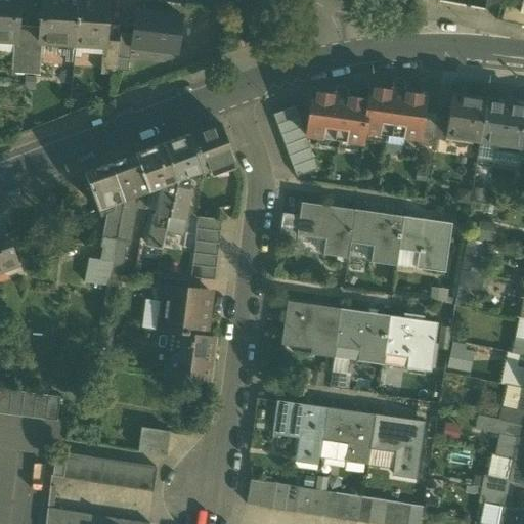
[(16,0),(0,0),(0,40),(13,41),(14,41),(15,27),(16,0)]
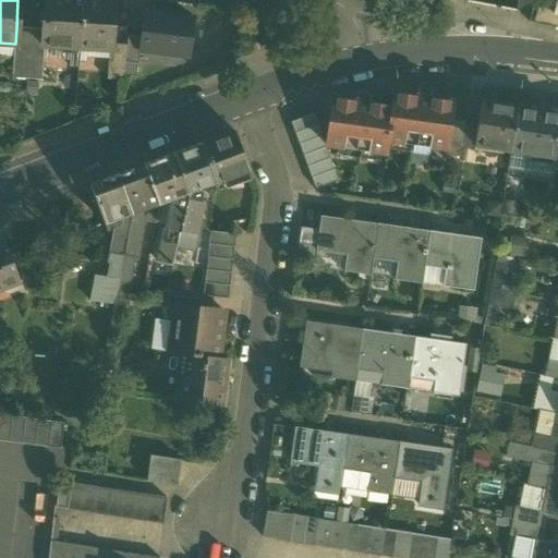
[(81,0),(44,0),(43,29),(41,46),(44,46),(79,48),(79,41),(81,0)]
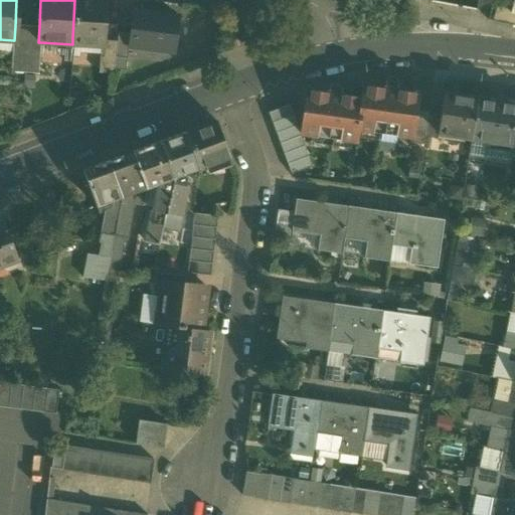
[(107,0),(74,0),(72,38),(105,40),(107,0)]
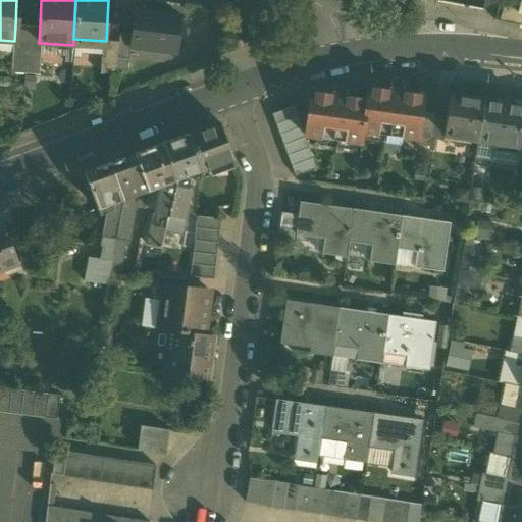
[(176,53),(180,19),(136,13),(133,36),(131,46),(176,53)]
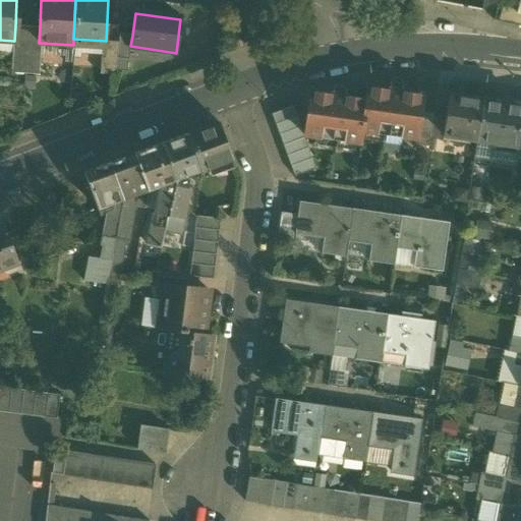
[(27,26),(15,26),(14,41),(13,41),(11,72),(25,73),(27,26)]
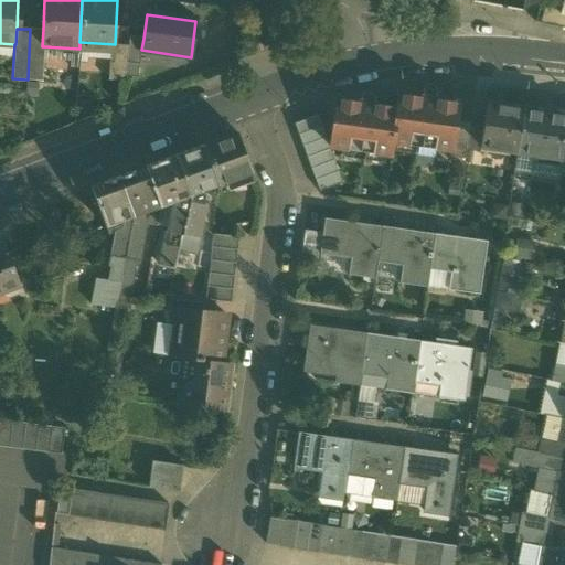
[(43,30),(30,29),(28,80),(42,81),(44,46),(42,46),(43,30)]
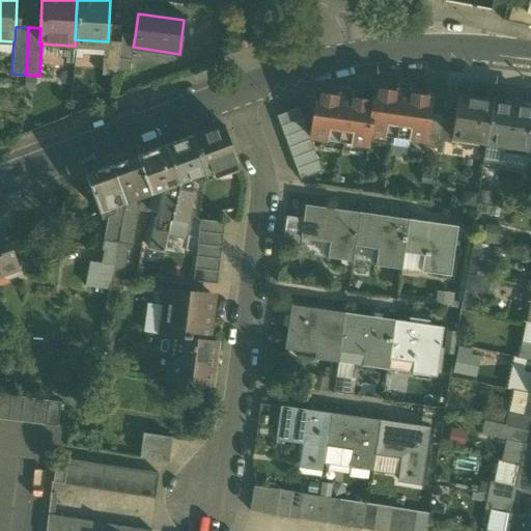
[(133,47),(135,36),(121,35),(119,48),(117,71),(130,73),(133,47)]
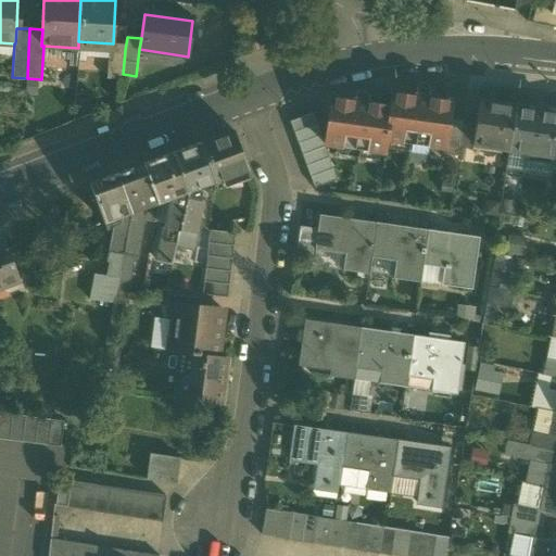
[(125,50),(109,49),(106,79),(122,79),(123,74),(125,50)]
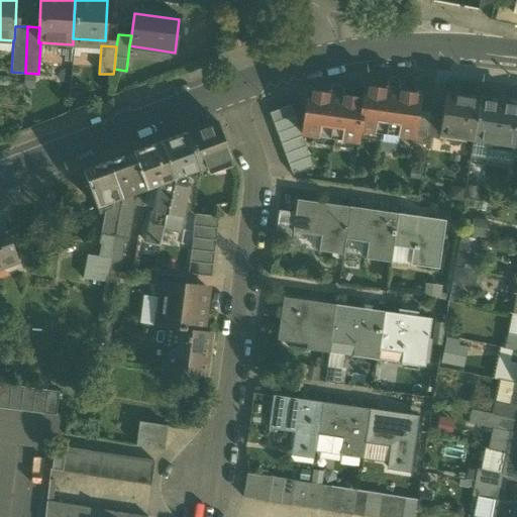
[(330,87),(329,93),(307,90),(301,134),(356,142),(358,130),(412,137),(413,137),(417,111),(419,94),(398,91),(398,85),(387,83),(386,89),(364,86),(362,98),(341,95),(342,89),(330,87)]
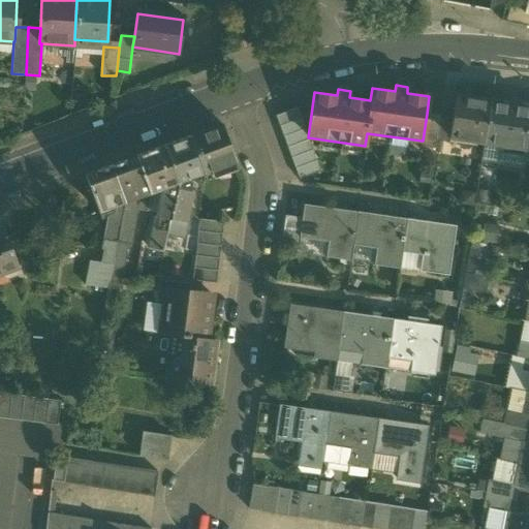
[(490,101),(456,96),(452,118),(448,136),(449,136),(484,143),(490,101)]
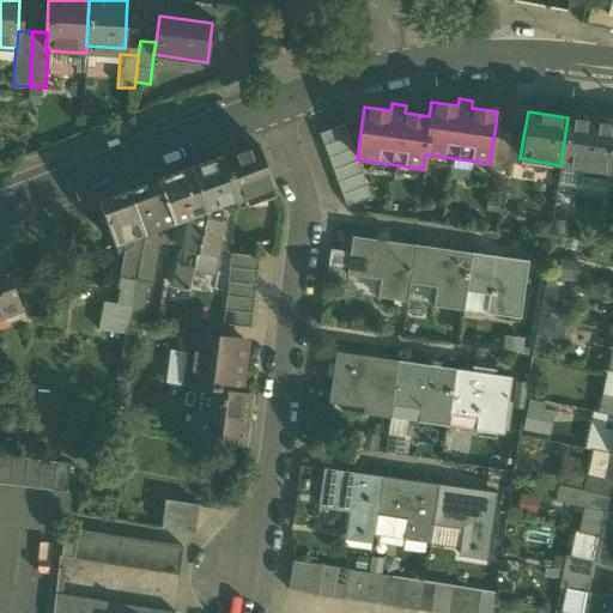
[(612,141),(612,125),(568,117),(560,165),(608,173),(611,158),(612,141)]
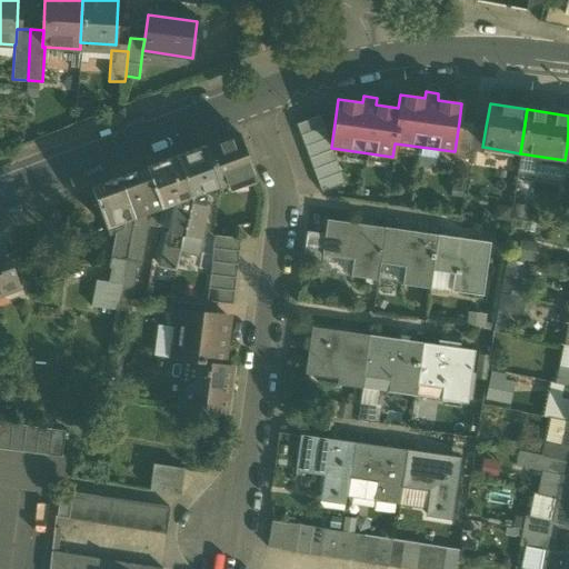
[(331,148),(320,116),(297,125),(321,192),(345,183),(331,148)]
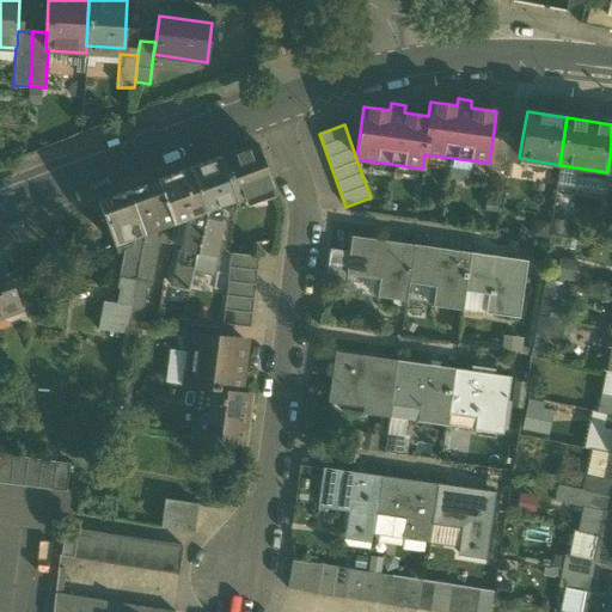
[(508,134),(494,132),(489,163),(488,163),(487,170),(503,172),(505,163),(508,134)]
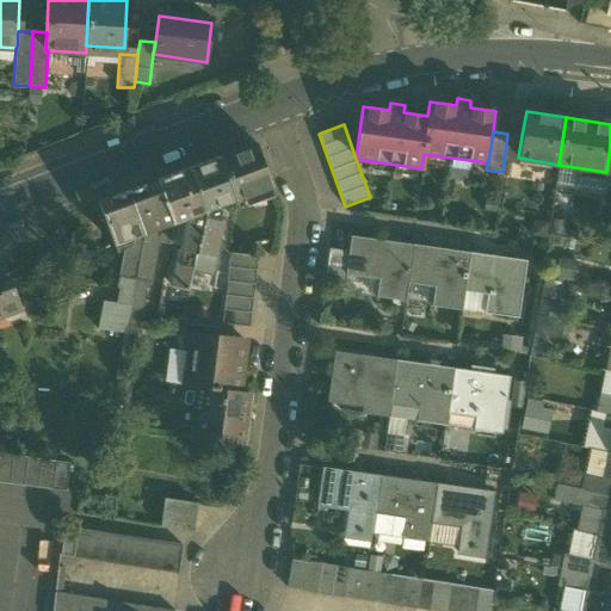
[(522,136),(507,134),(504,162),(518,165),(519,158),(518,158),(522,136)]
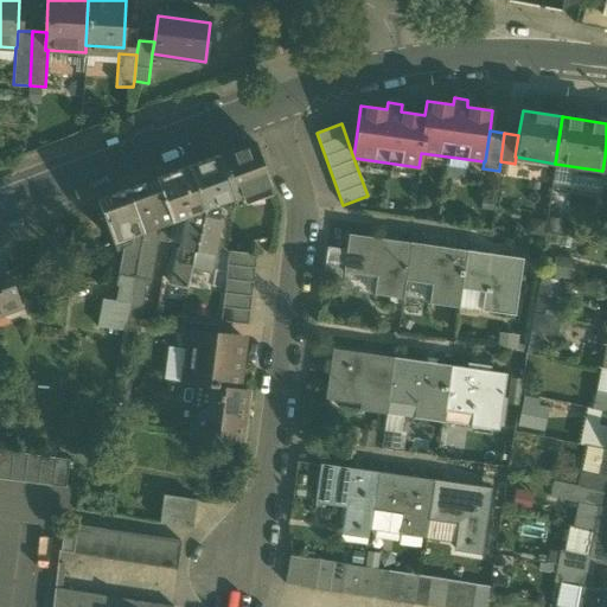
[(255,142),(219,155),(235,198),(269,185),(255,142)]
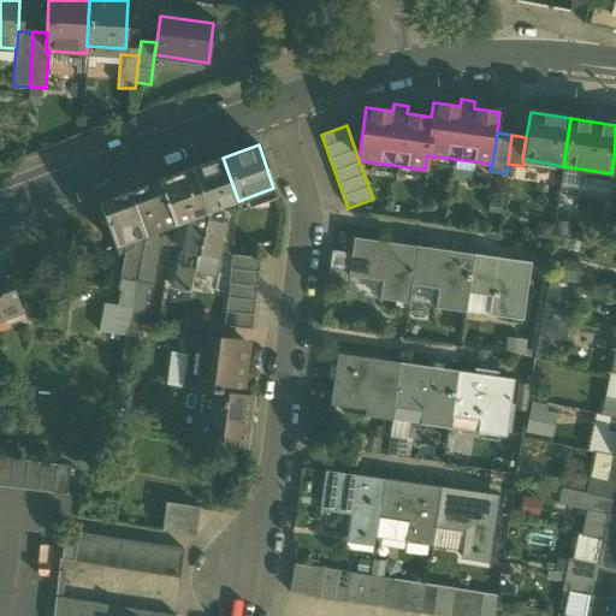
[(223,158),(191,170),(207,213),(218,209),(238,201),(223,158)]
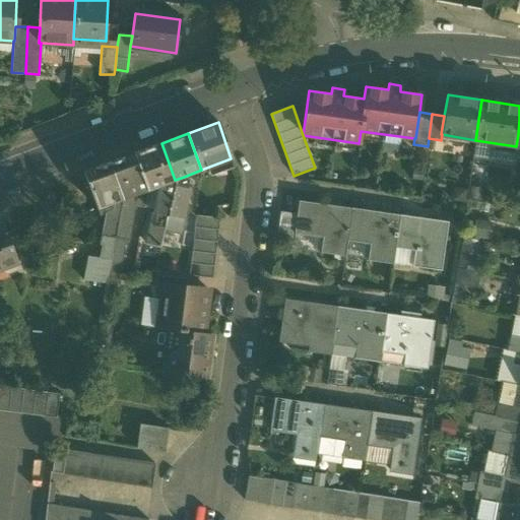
[(161,143),(134,153),(147,190),(159,185),(175,180),(161,143)]
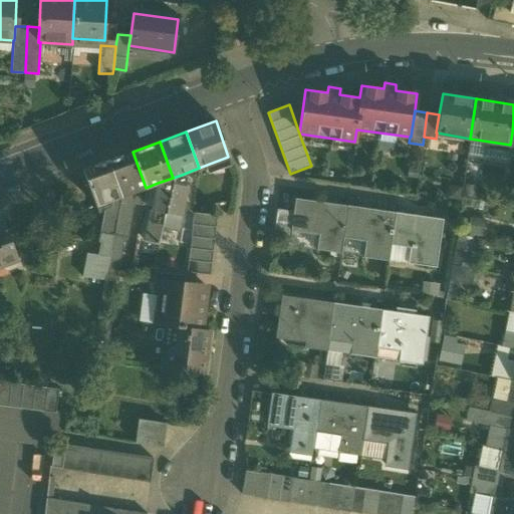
[(133,152),(107,161),(120,197),(146,188),(133,152)]
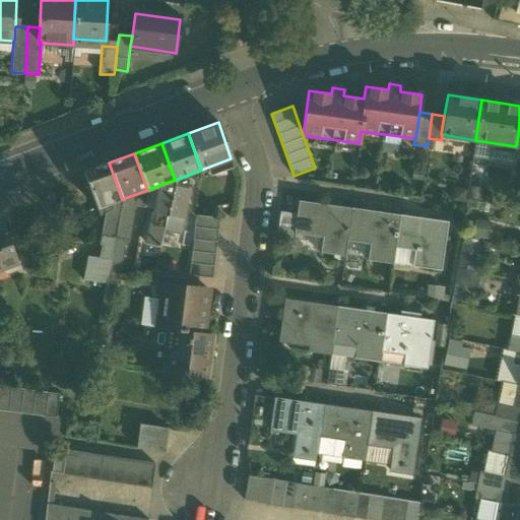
[(109,163),(83,173),(96,208),(115,202),(122,199),(109,163)]
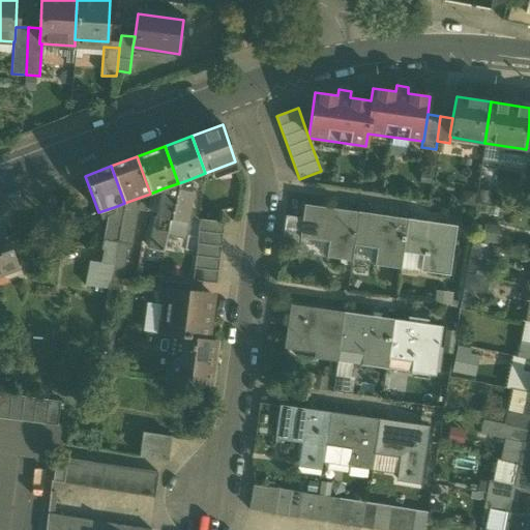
[(187,180),(178,183),(170,221),(180,223),(186,224),(186,223),(193,194),(192,192),(187,190),(187,180)]
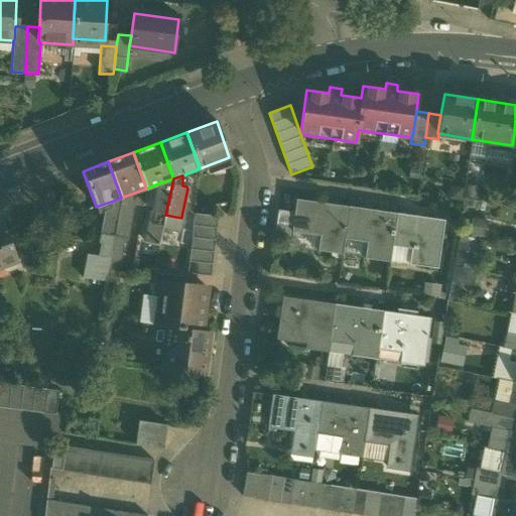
[(173,178),(158,183),(160,188),(155,190),(151,211),(165,215),(173,178)]
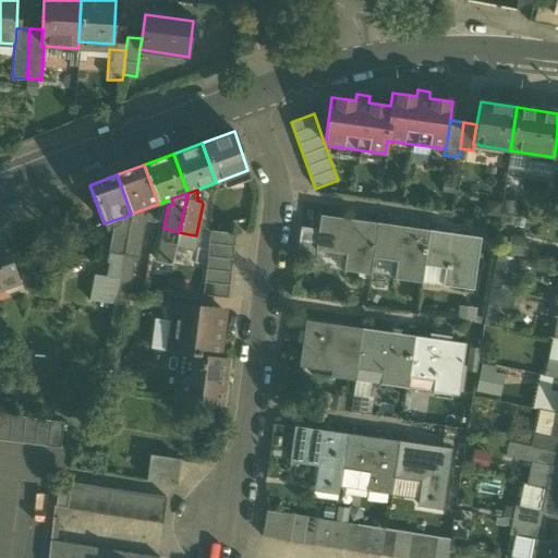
[(158,204),(131,214),(123,256),(133,258),(137,258),(143,221),(155,223),(158,204)]
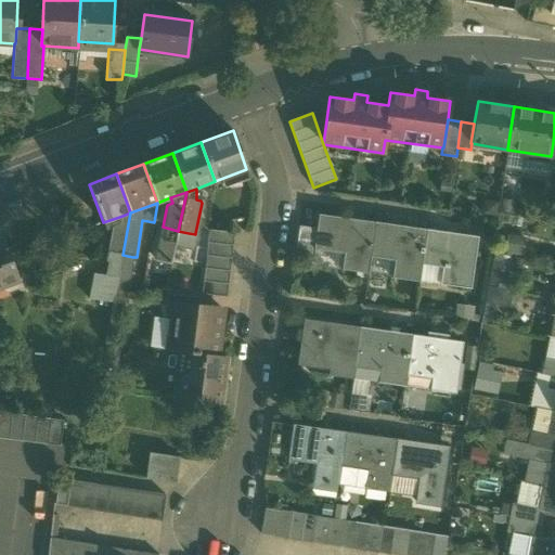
[(123,216),(121,223),(114,227),(110,253),(123,255),(130,213),(123,216)]
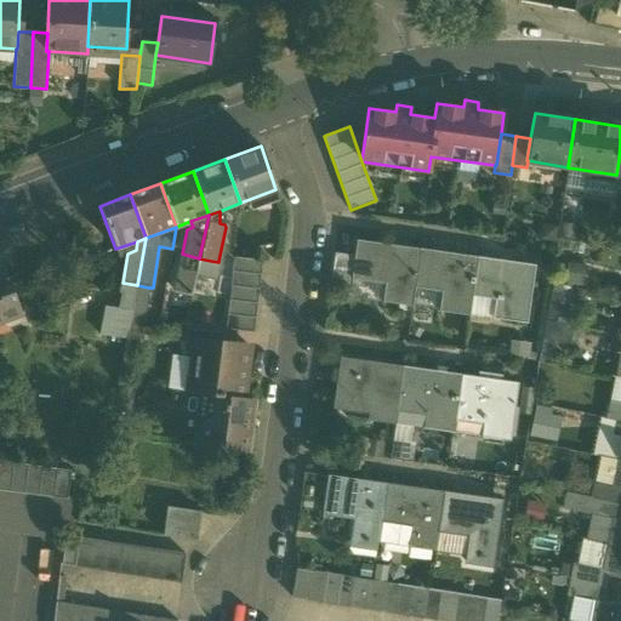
[(420,249),(357,240),(354,255),(351,279),(352,279),(385,284),(382,302),(411,307),(415,288),(414,288),(420,249)]
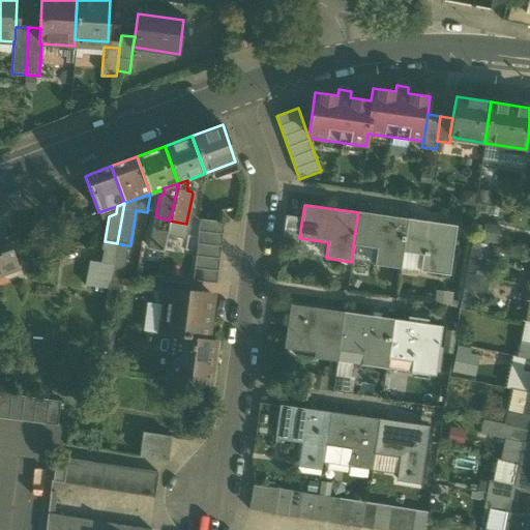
[(407,219),(358,212),(353,245),(354,245),(377,248),(375,265),(401,269),(403,253),(407,219)]
